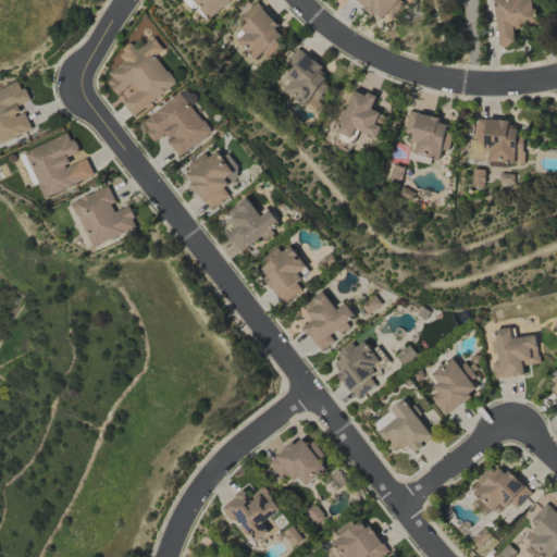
[(190,0),(206,20),(230,0),(190,0)]
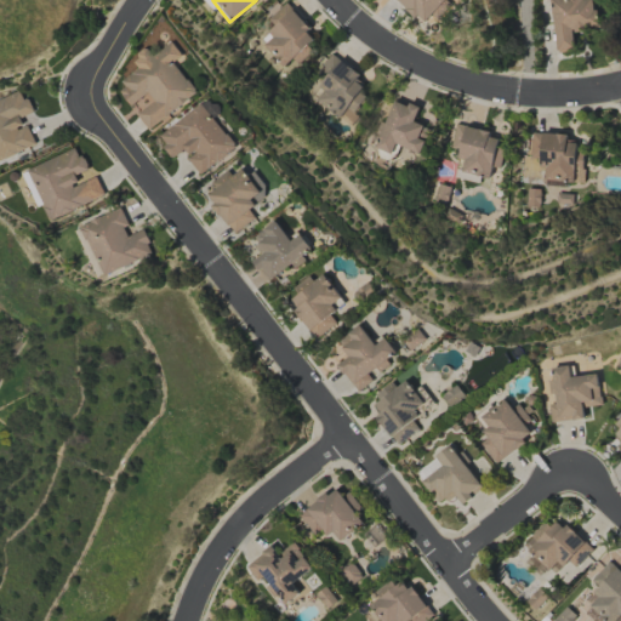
[(398,0),(423,23),(444,0),(398,0)]
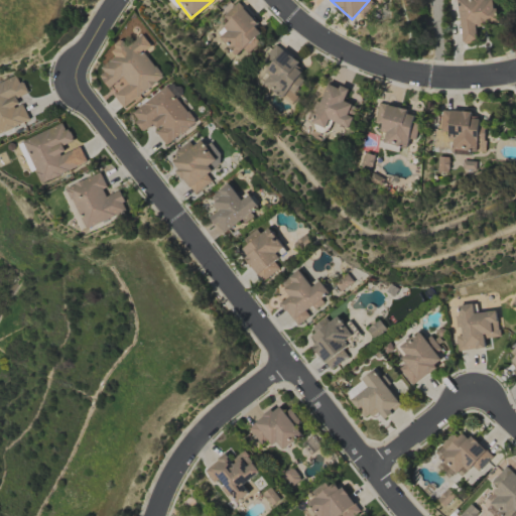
[(457,0),(463,43),(478,41),(476,27),(487,25),(486,21),(496,20),(493,0),(457,0)]
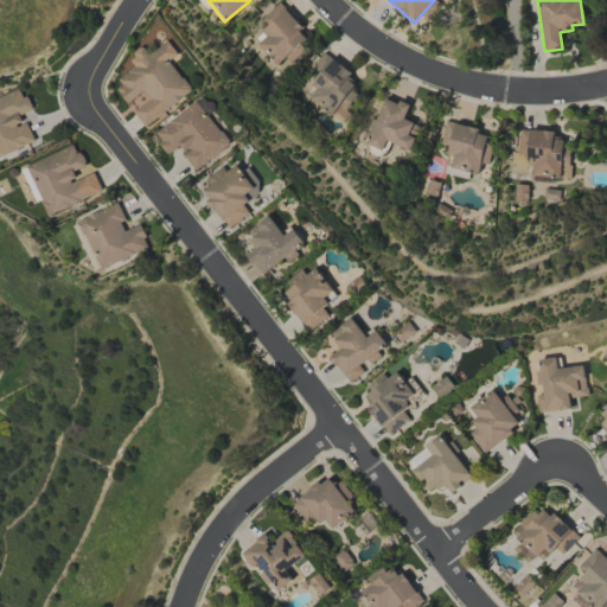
[(281,1),(261,17),(269,30),(256,39),(274,64),(308,39),(281,1)]
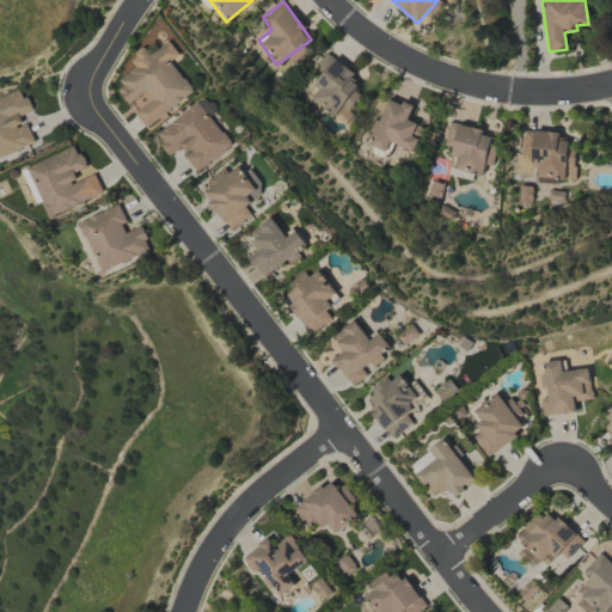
[(195,92),(172,61),(181,54),(170,41),(151,54),(145,47),(130,57),(138,68),(115,85),(128,104),(145,91),(151,98),(133,112),(146,129),(195,92)]
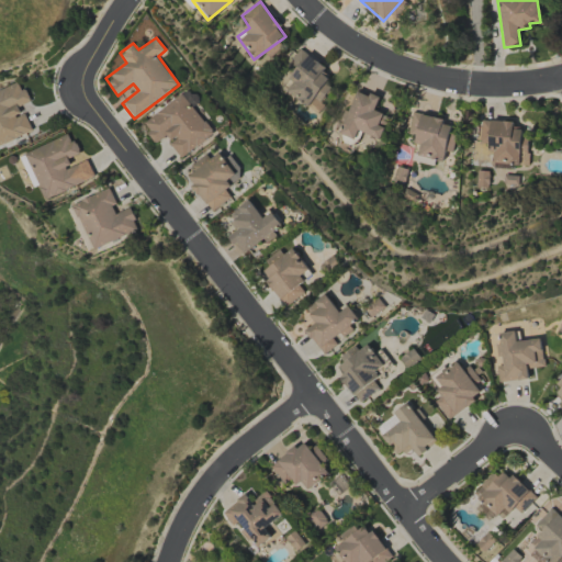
[(326,67),(300,47),(288,64),(294,69),(288,78),(292,81),(285,90),(307,107),(315,96),(321,100),(333,83),(319,75),(326,67)]
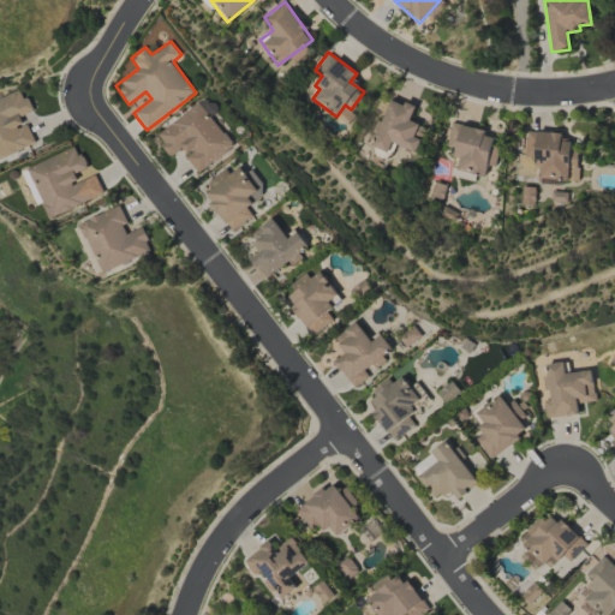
[(0,156),(35,143),(27,124),(22,125),(17,117),(30,111),(22,89),(0,97),(0,156)]
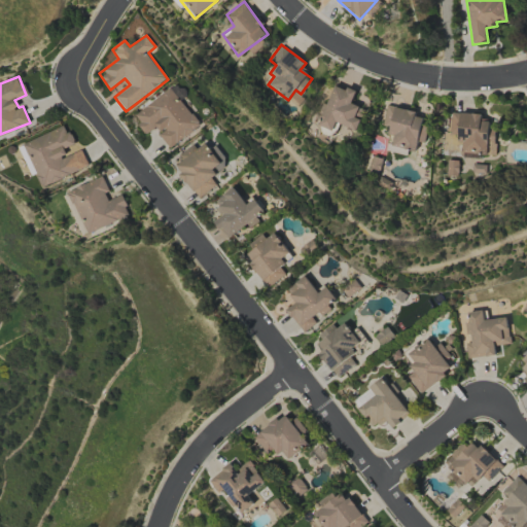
[(356,130),(364,108),(351,103),(355,90),(332,81),(318,125),(332,130),(335,123),(356,130)]
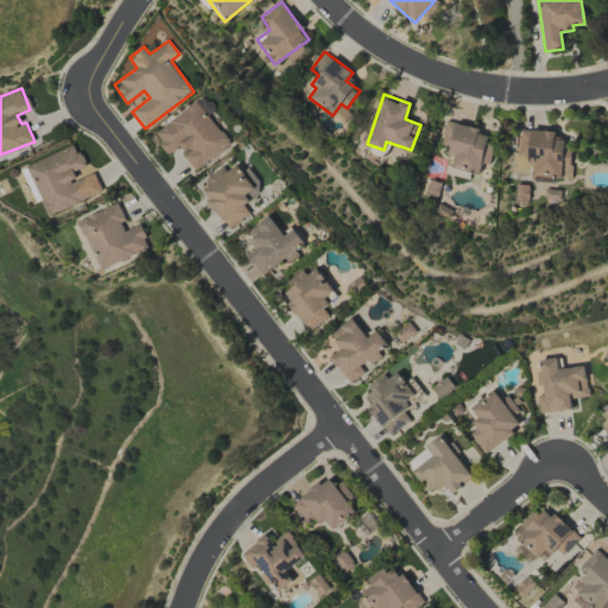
[(195,170),(230,144),(197,100),(153,133),(169,153),(181,144),(187,152),(183,154),(195,170)]
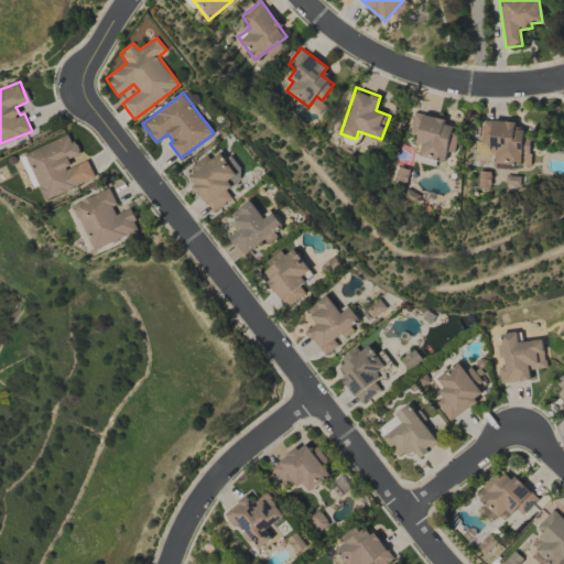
[(494,162),(529,165),(530,138),(523,137),(523,130),(514,129),(516,121),(483,119),(481,141),(490,142),(489,151),(495,151),(494,162)]
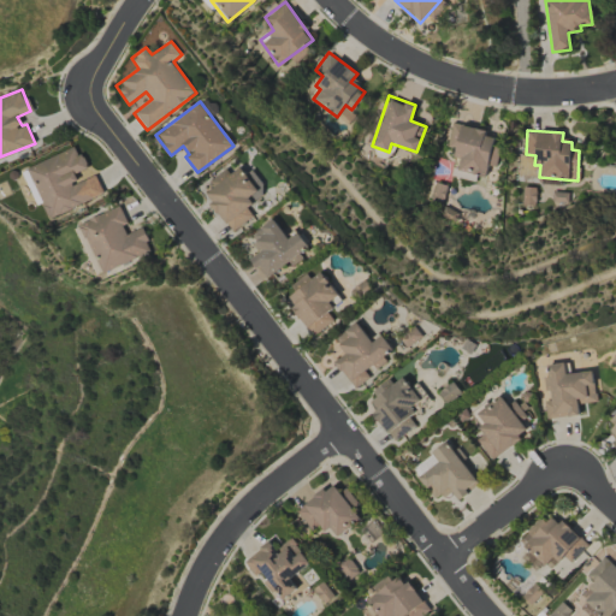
[(104,195),(95,175),(76,183),(72,173),(86,167),(77,146),(27,166),(47,217),(104,195)]
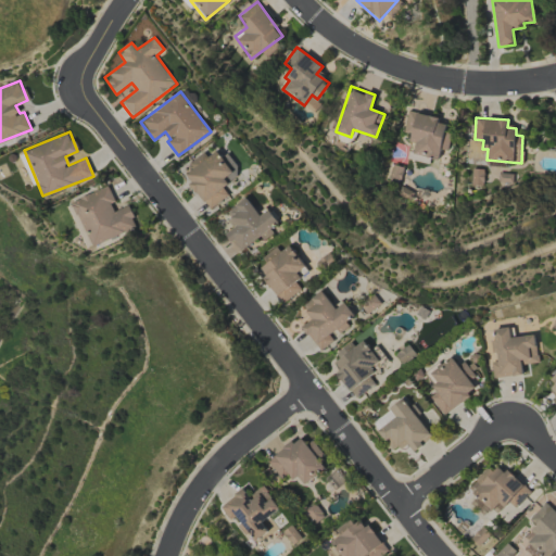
[(228,196),(220,184),(234,175),(217,150),(207,156),(204,152),(188,163),(192,169),(186,175),(209,209),(228,196)]
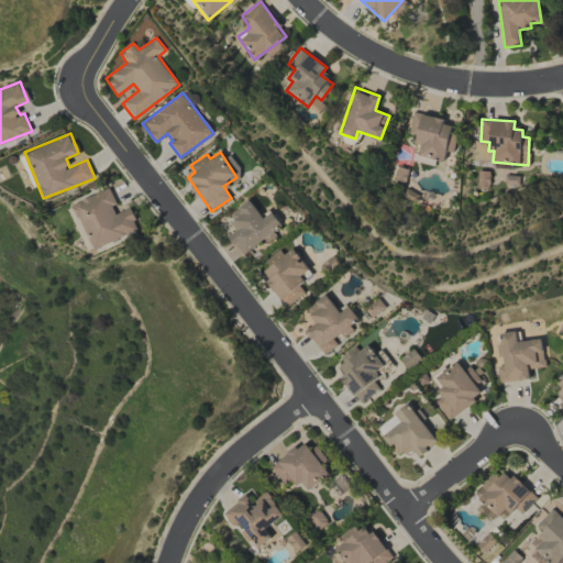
[(138,230),(129,208),(114,213),(111,205),(116,203),(109,188),(73,202),(90,249),(138,230)]
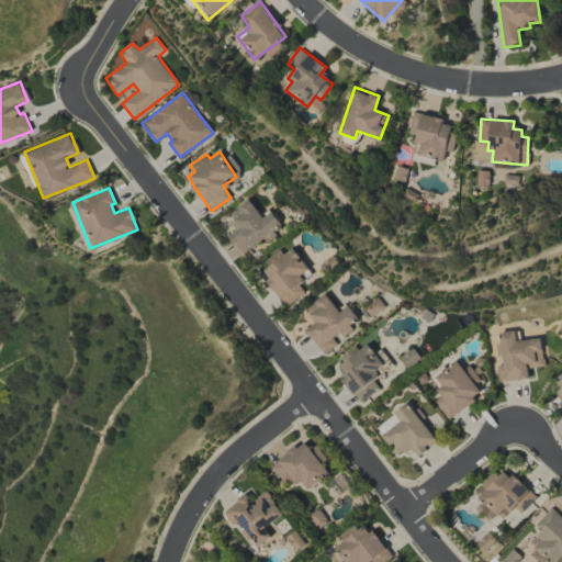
[(261,217),(249,199),(227,213),(237,229),(229,235),(242,255),(274,234),(272,231),(281,225),(271,211),(261,217)]
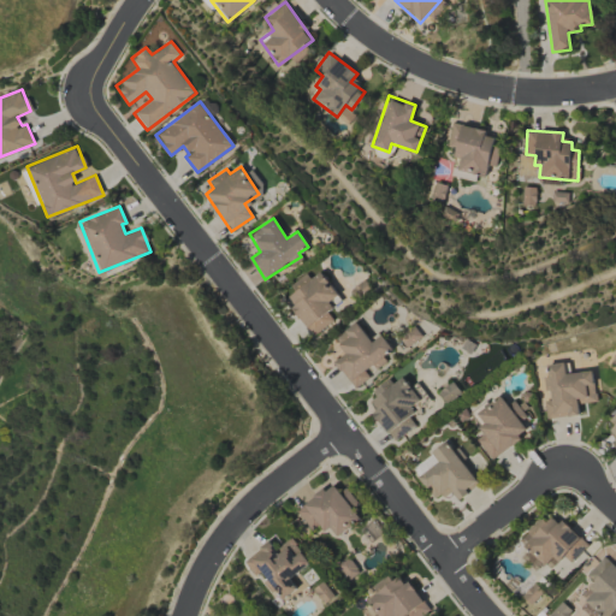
[(336,319),(325,303),(337,295),(321,271),(311,278),(307,273),(290,285),(295,292),(286,297),(312,335),(336,319)]
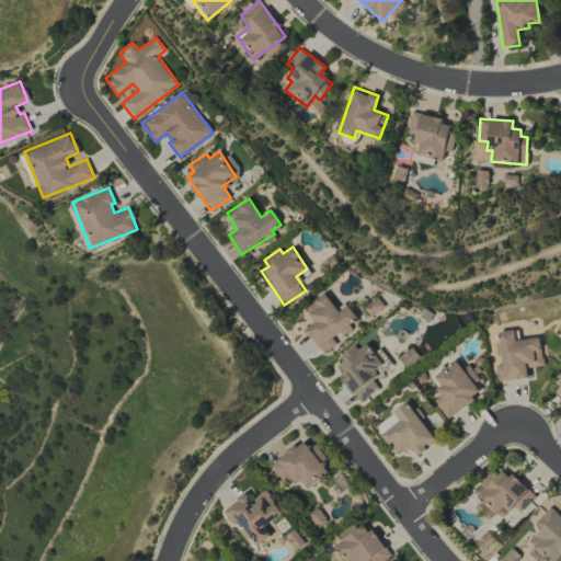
[(338,311),(324,293),(304,307),(315,322),(305,329),(321,353),(336,343),(333,340),(351,328),(348,323),(356,318),(347,305),(338,311)]
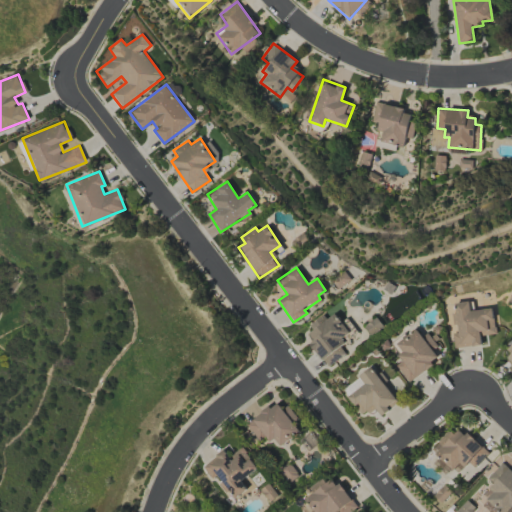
[(454,347),(481,345),(480,335),(495,334),(492,307),(470,310),(469,301),(456,302),(457,311),(454,311),(456,332),(452,333),(454,347)]
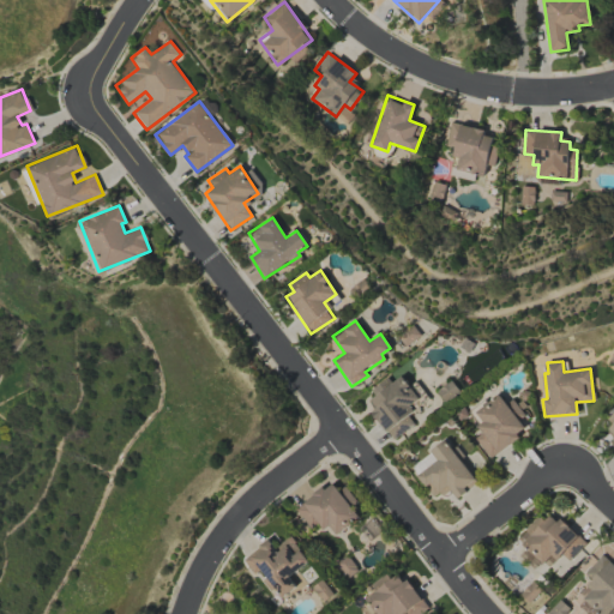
[(392,439),(414,423),(404,411),(420,401),(402,374),(391,383),(387,377),(367,391),(378,407),(372,411),(392,439)]
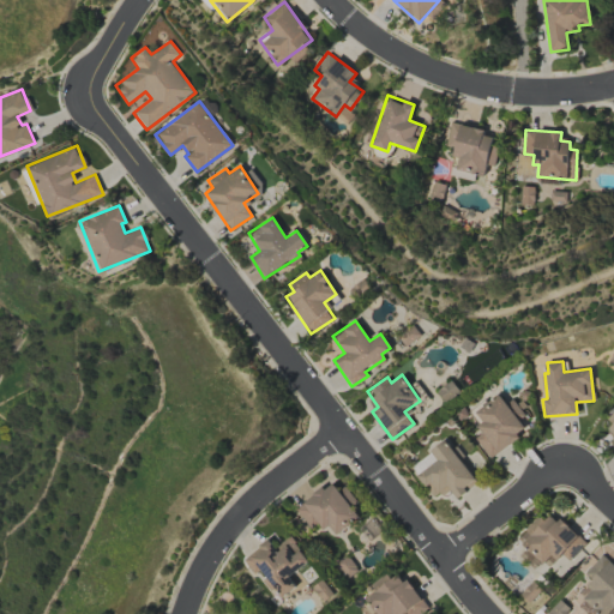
[(489,458),(519,435),(516,429),(529,420),(512,398),(506,403),(499,393),(473,413),(485,429),(475,438),(489,458)]
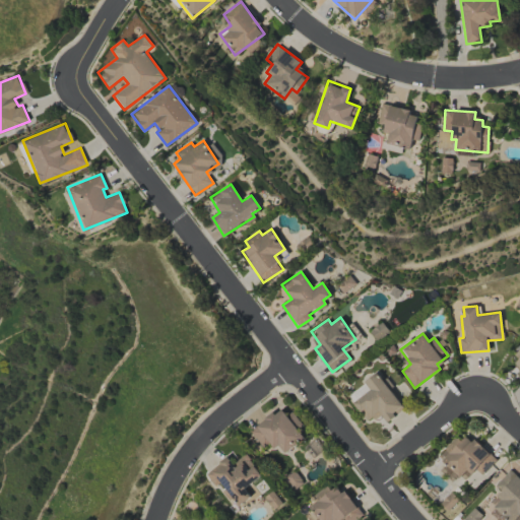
[(519,346),(513,353),(518,359),(511,367),(519,375),(519,346)]
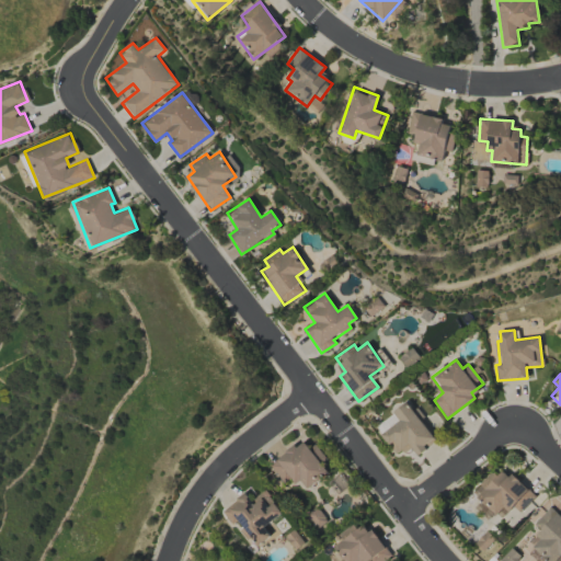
[(393,411),(400,420),(381,434),(397,456),(411,445),(418,454),(435,439),(407,401),(393,411)]
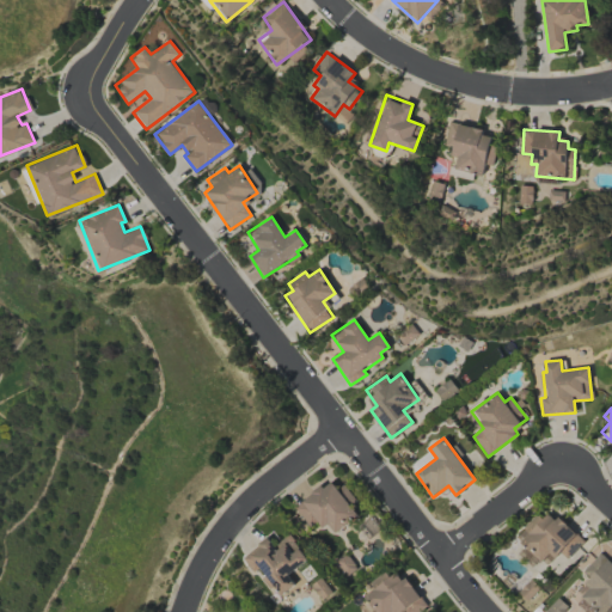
[(294,507),(308,526),(319,518),(331,534),(357,515),(350,506),(354,502),(335,476),(294,507)]
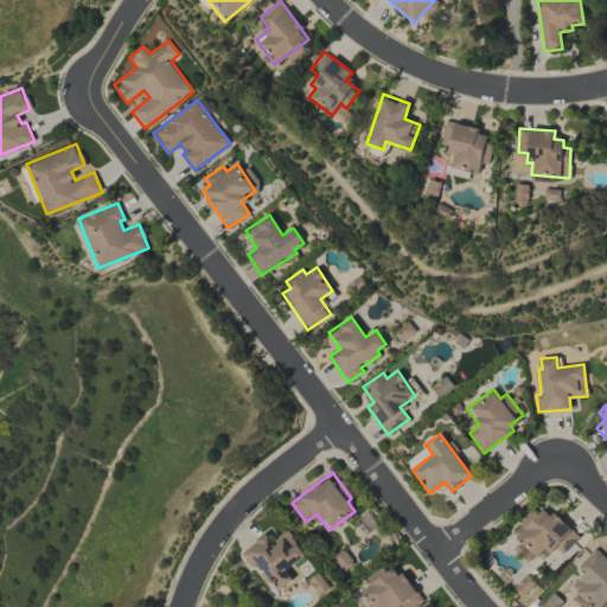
[(526,525),(516,537),(542,561),(555,547),(562,554),(579,536),(544,506),(536,515),(531,510),(522,521),(526,525)]
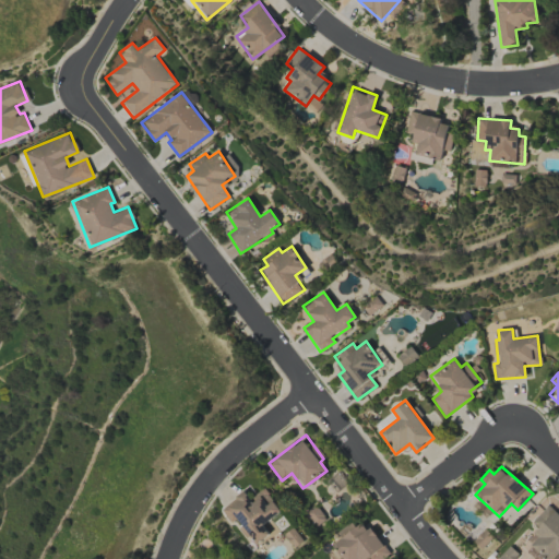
[(281,511),(265,488),(250,499),(245,491),(219,508),(230,522),(237,518),(254,544),(269,534),(261,524),(281,511)]
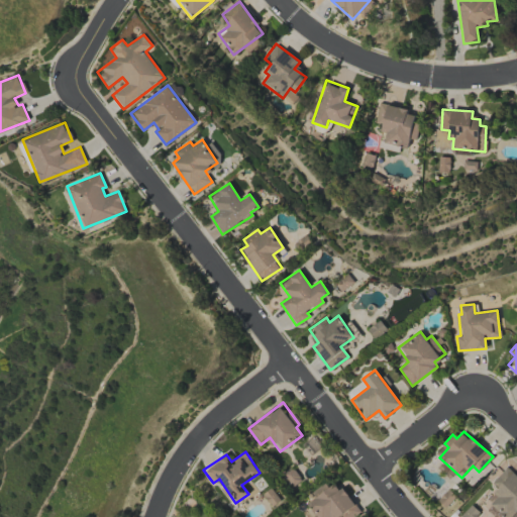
[(492,482),(501,490),(488,505),(502,516),(516,516),(516,475),(506,467),(492,482)]
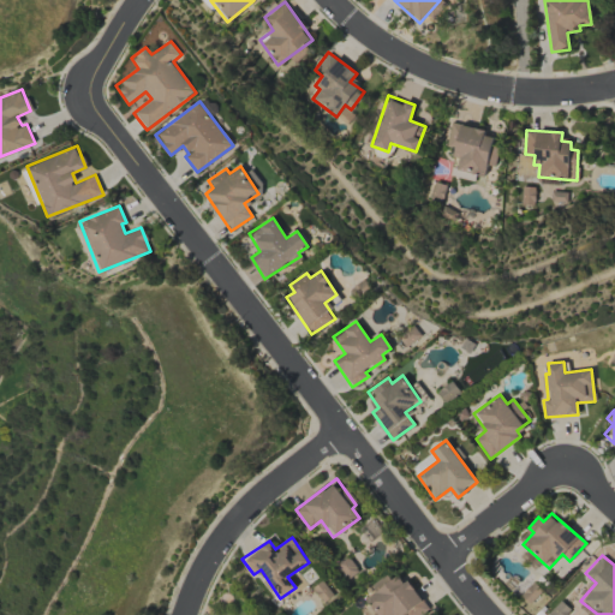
[(418,614),(428,609),(401,572),(390,580),(386,574),(370,585),(375,592),(365,598),(377,614),(392,614),(393,614),(402,614),(407,613),(408,614),(418,614)]
